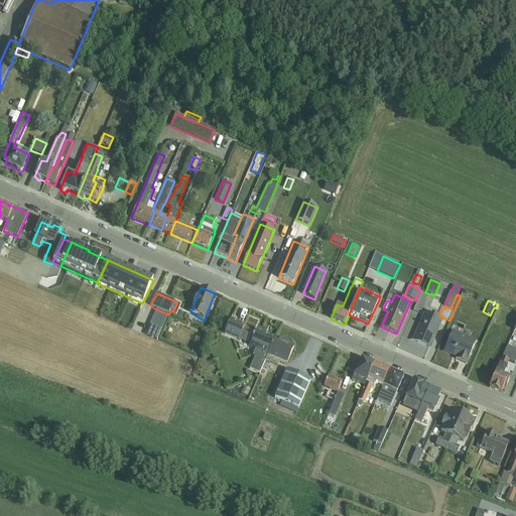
[(349,314),(349,315),(369,325),(379,301),(378,301),(368,324),(349,314)]
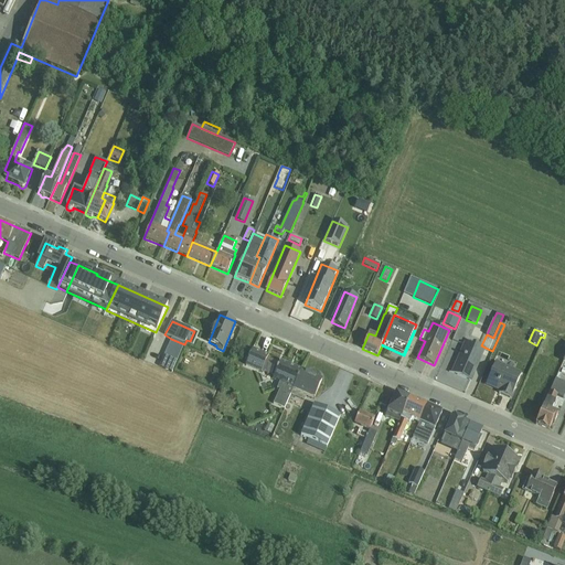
[(171,339),(160,366),(172,372),(184,344),(171,339)]
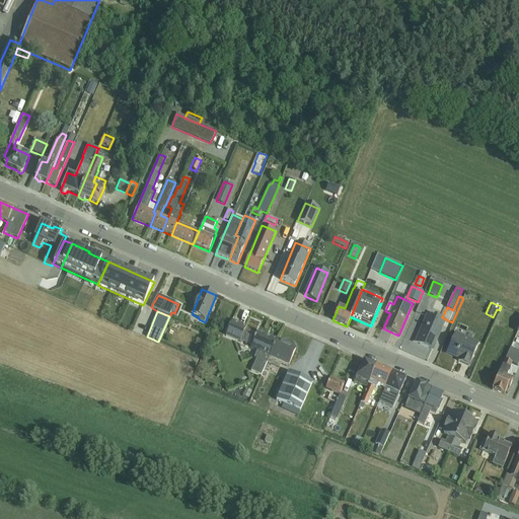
[(426,314),(415,343),(432,350),(445,320),(437,316),(436,318),(426,314)]
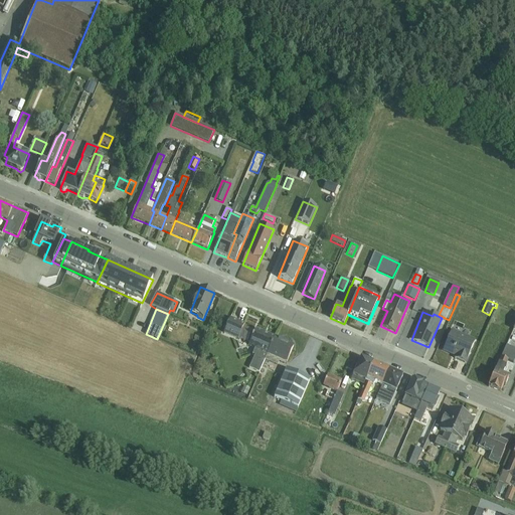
[(265,360),(275,338),(255,330),(254,332),(243,327),(244,325),(230,319),(223,333),(237,339),(238,339),(249,344),(248,346),(254,348),(252,354),(254,355),(249,368),(259,372),(265,360)]
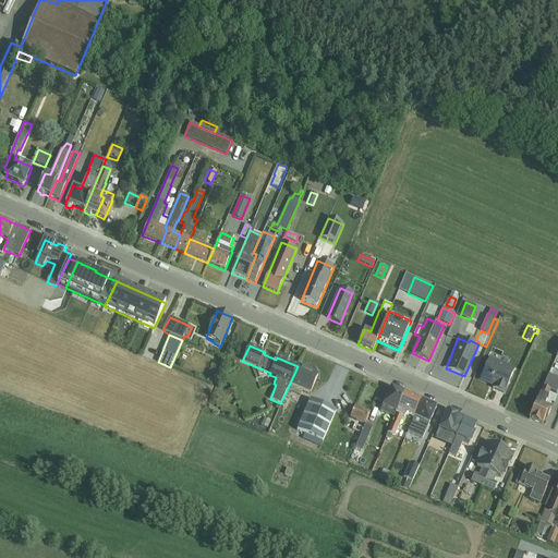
[(490,356),(481,378),(494,385),(493,388),(505,393),(516,368),(490,356)]
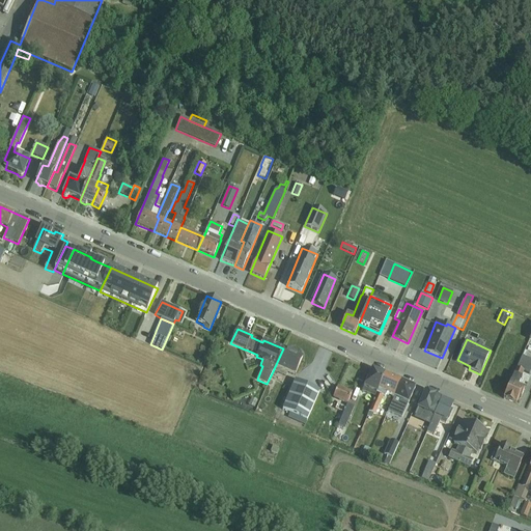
[(283,348),(273,371),(285,376),(287,373),(294,375),(294,373),(296,373),(303,357),(283,348)]
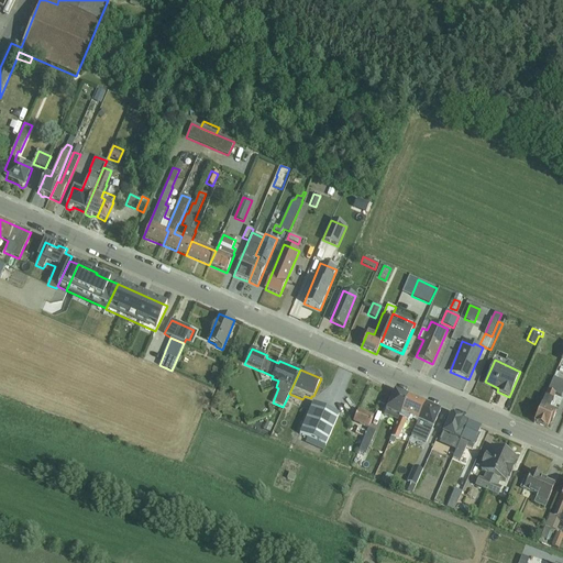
[(562,381),(553,377),(533,422),(547,428),(550,420),(552,421),(556,412),(549,409),(555,394),(561,396),(562,389),(562,381)]
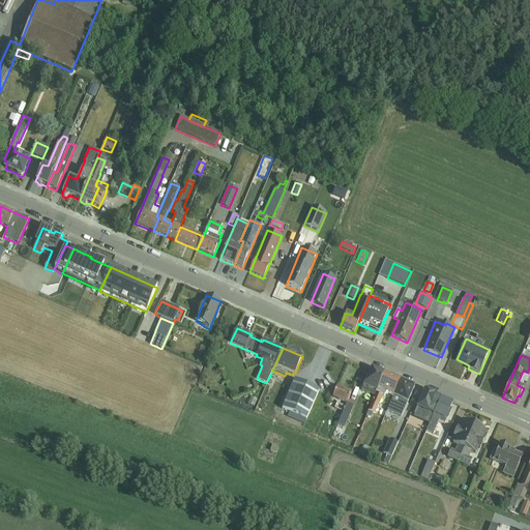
[(375,396),(384,374),(371,367),(369,374),(366,373),(362,382),(364,382),(361,390),(375,396)]
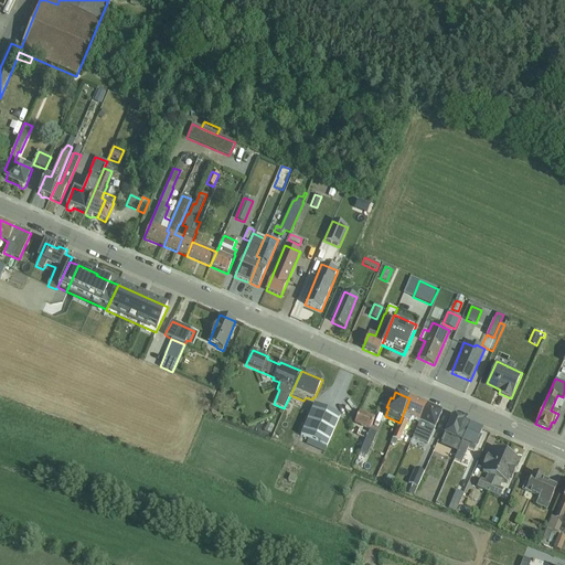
[(409,398),(400,423),(391,443),(395,445),(397,440),(400,441),(407,422),(411,423),(412,419),(419,423),(427,405),(409,398)]
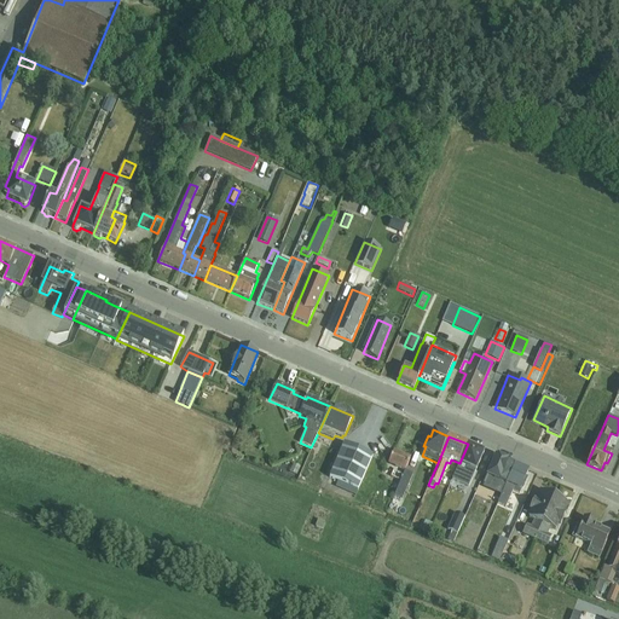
[(345,444),(330,478),(342,482),(340,490),(356,496),(372,456),(345,444)]
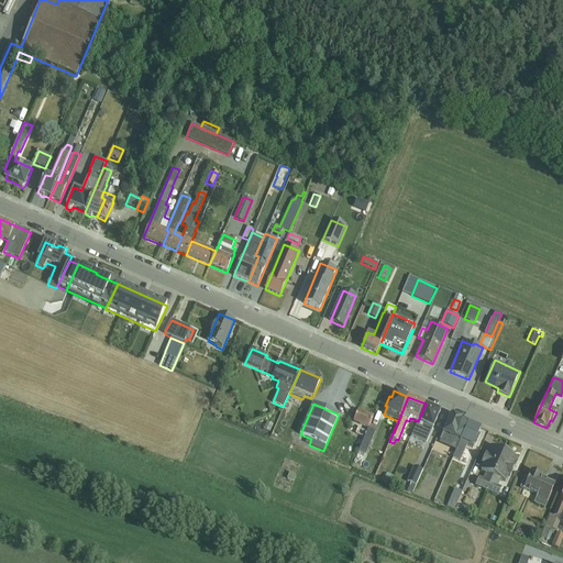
[(426,404),(418,421),(411,437),(427,443),(431,434),(430,433),(440,410),(426,404)]
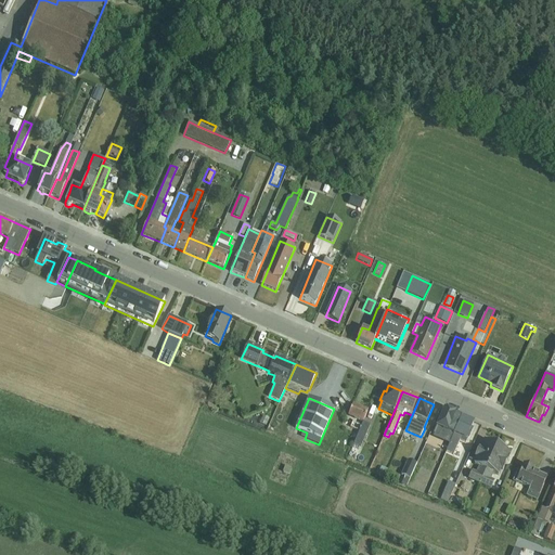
[(356,439),(363,422),(368,412),(352,405),(347,420),(352,422),(350,428),(355,429),(351,437),(356,439)]
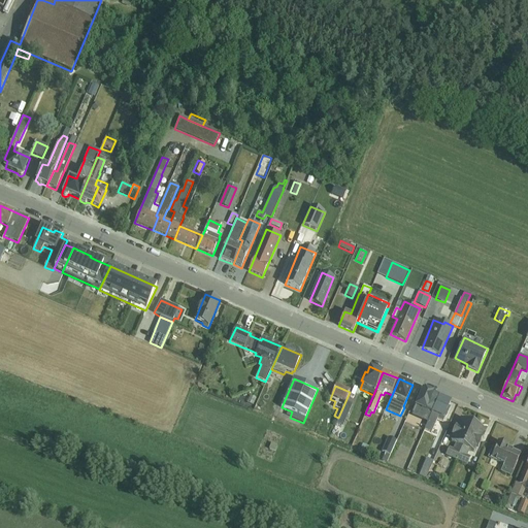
[(427,424),(439,397),(423,389),(415,406),(420,408),(416,419),(427,424)]
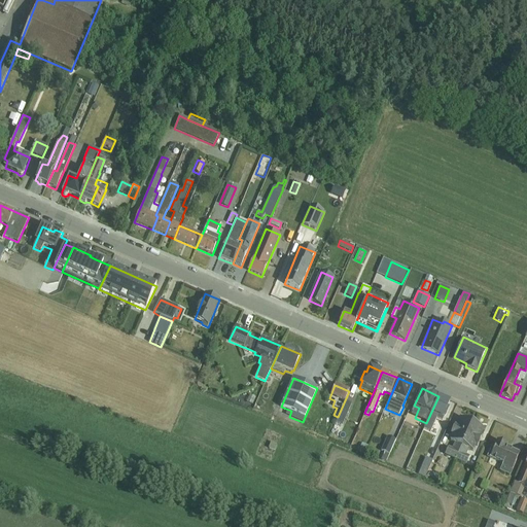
[(250,395),(247,402),(252,405),(255,397),(250,395)]
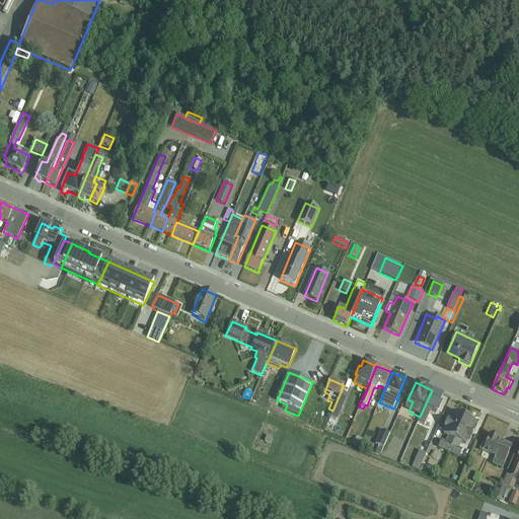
[(432,390),(420,417),(418,422),(425,425),(432,410),(437,412),(442,402),(440,401),(443,394),(432,390)]
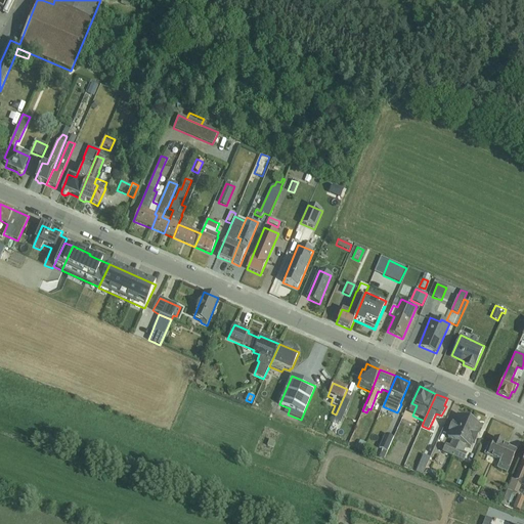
[(343,398),(336,415),(334,419),(341,422),(350,401),(343,398)]
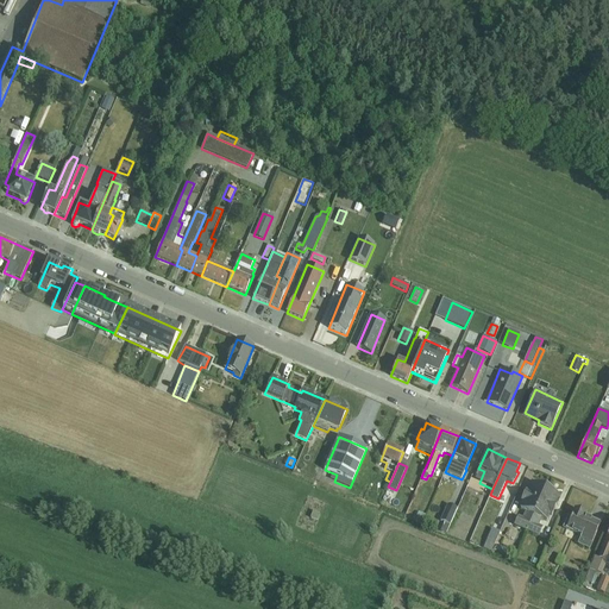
[(526,532),(545,490),(532,484),(528,494),(526,493),(521,503),(522,503),(520,509),(526,512),(522,519),(519,516),(514,526),(526,532)]
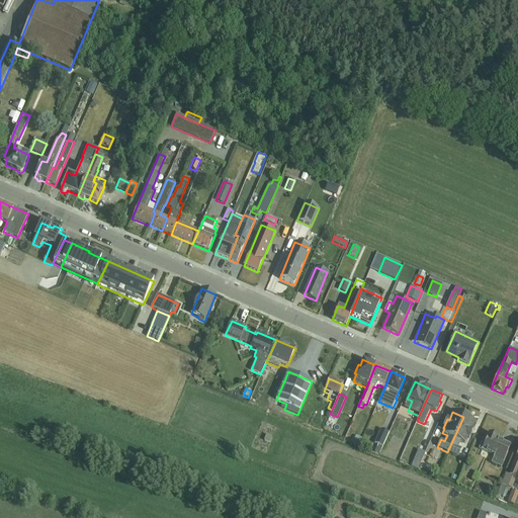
[(463,417),(447,452),(458,456),(461,448),(458,447),(460,442),(465,444),(467,438),(468,439),(472,430),(471,429),(475,422),(463,417)]
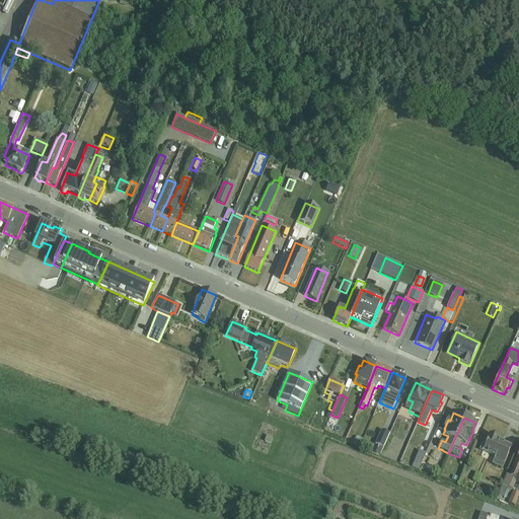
[(381,430),(375,444),(378,445),(375,452),(380,455),(389,434),(381,430)]
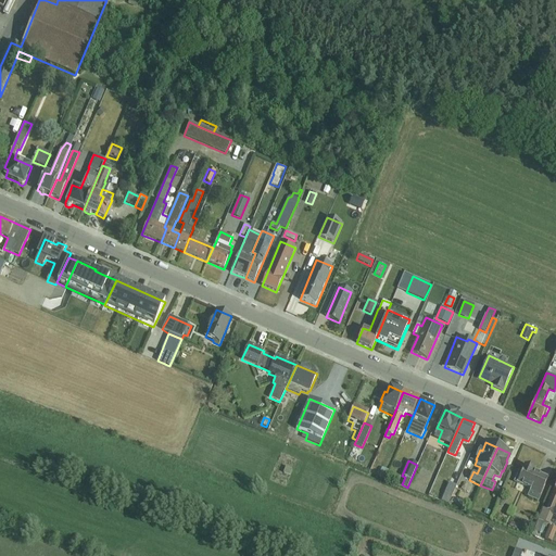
[(286,466),(283,472),(290,475),(292,468),(286,466)]
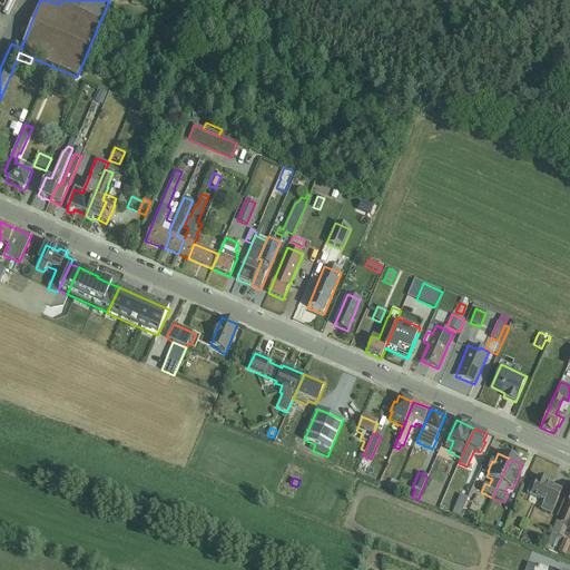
[(531,484),(527,494),(543,502),(540,510),(551,514),(561,491),(547,484),(548,482),(538,478),(534,485),(531,484)]
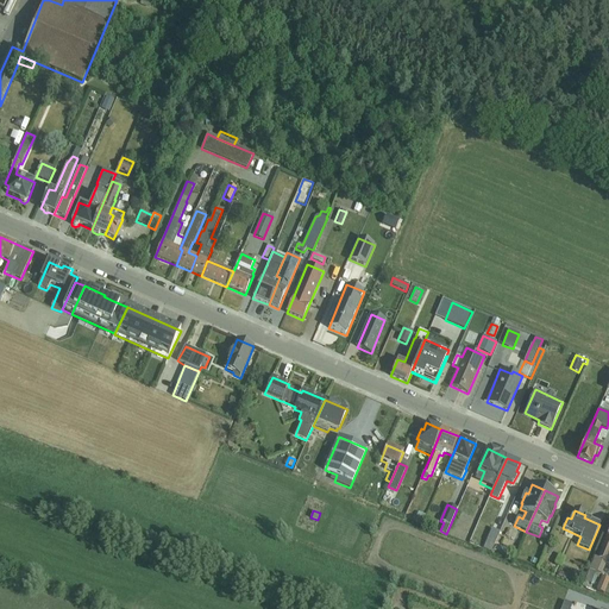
[(419,512),(415,521),(421,523),(426,515),(419,512)]
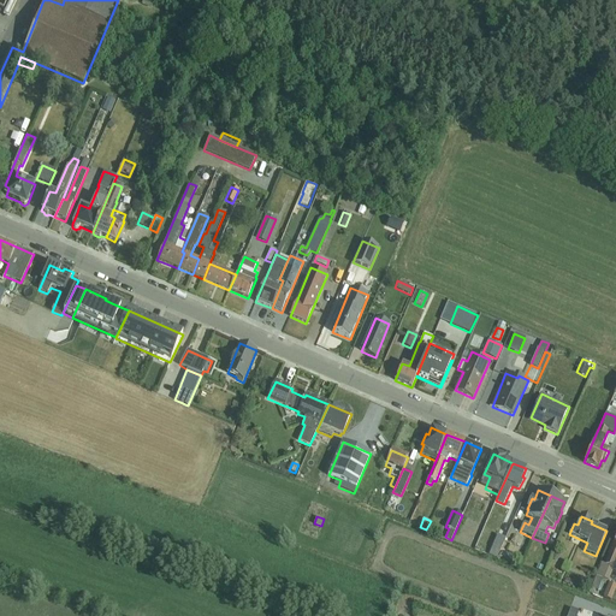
[(483,529),(478,542),(501,551),(505,539),(483,529)]
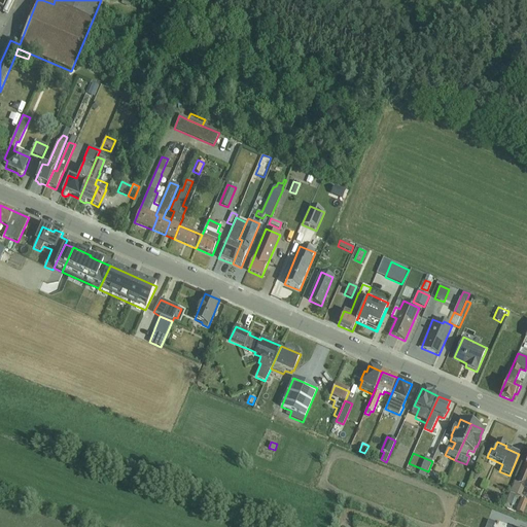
[(515,482),(503,506),(507,508),(508,504),(514,506),(516,499),(518,500),(519,496),(521,497),(526,481),(526,458),(517,483),(515,482)]
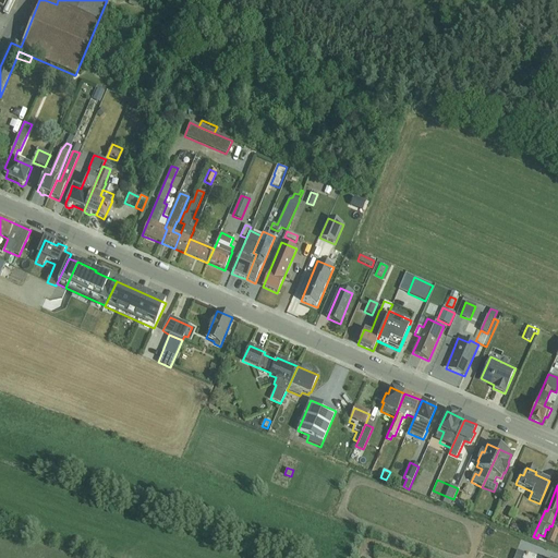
[(516,518),(520,509),(513,505),(509,513),(516,518)]
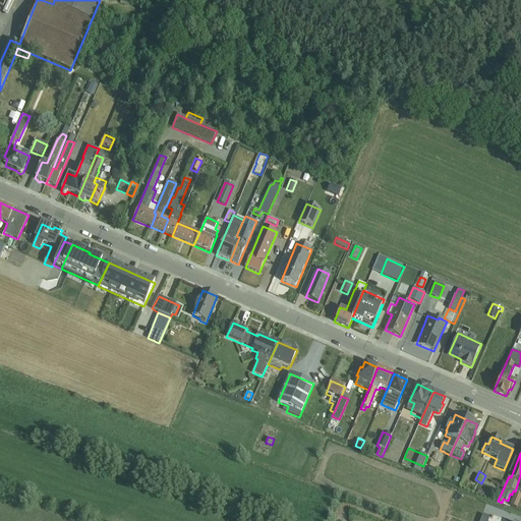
[(520,495),(515,493),(510,505),(517,508),(520,497),(520,495)]
